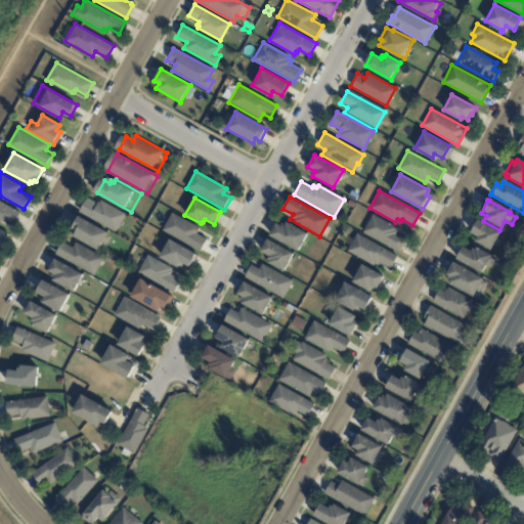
[(14,224),(6,220),(6,221),(4,220),(3,222),(1,221),(0,223),(0,201),(20,212),(14,224)]
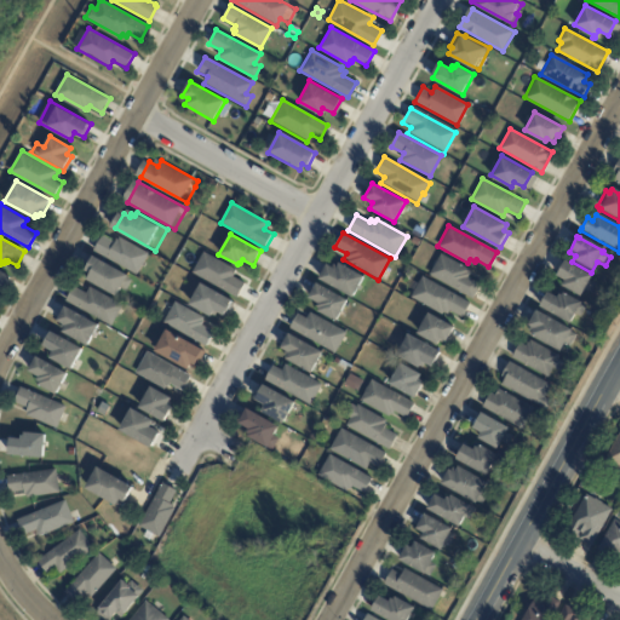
[(121,244),(122,241),(124,241),(125,239),(154,256),(143,276),(99,252),(107,237),(120,245),(121,244)]
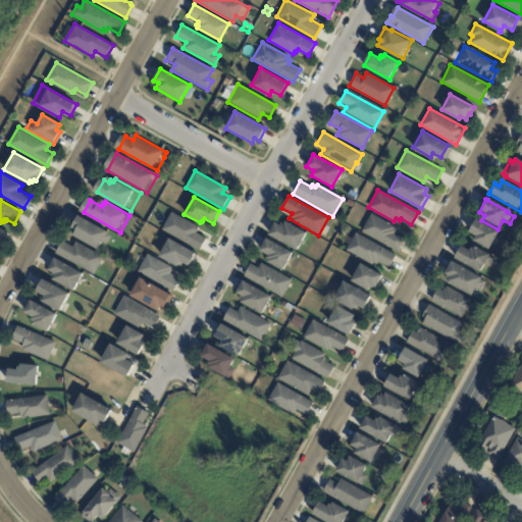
[(197,233),(207,240),(200,252),(161,230),(171,212),(200,228),(197,233)]
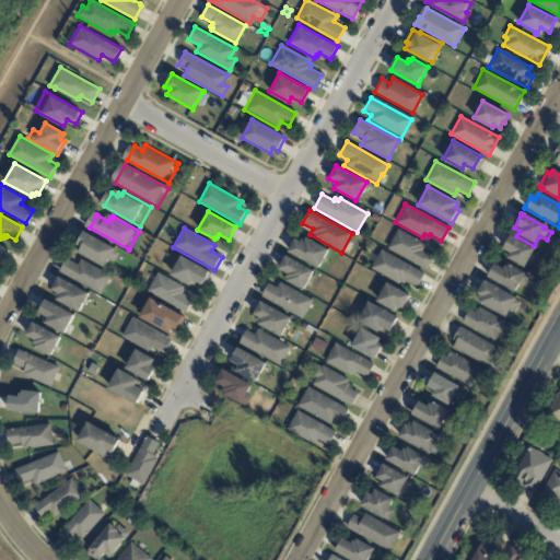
[(422,247),(424,247),(422,251),(434,257),(427,270),(387,248),(397,230),(423,244),(422,247)]
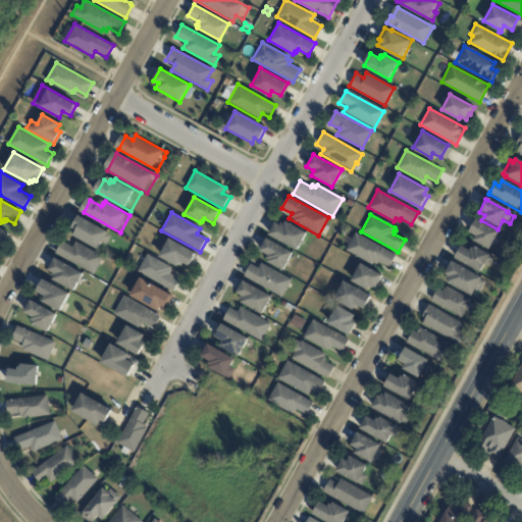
[(79,229),(86,217),(114,233),(113,237),(115,238),(110,247),(108,246),(105,252),(75,235),(79,229)]
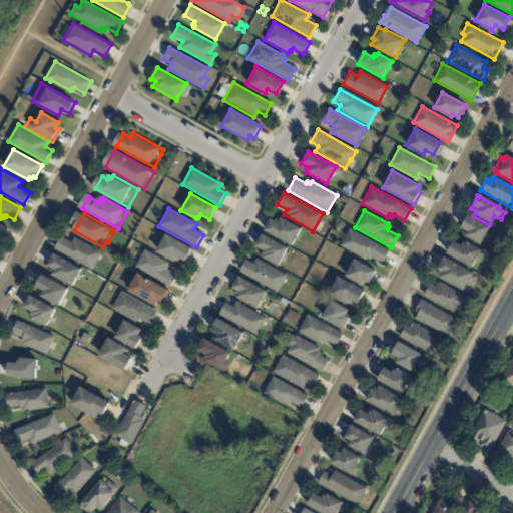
[(265,229),(272,217),(276,220),(278,217),(281,219),(282,216),(303,228),(293,246),(265,229)]
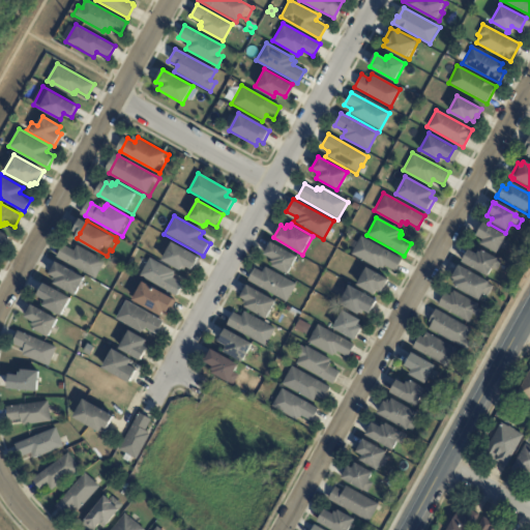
[(476,234),(481,224),(505,237),(503,240),(510,243),(506,252),(500,247),(496,255),(478,245),(481,240),(474,237),(476,234)]
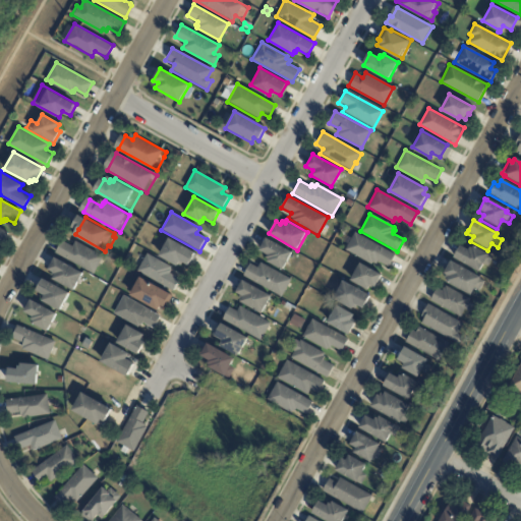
[(3,245),(0,243),(0,226),(10,232),(3,245)]
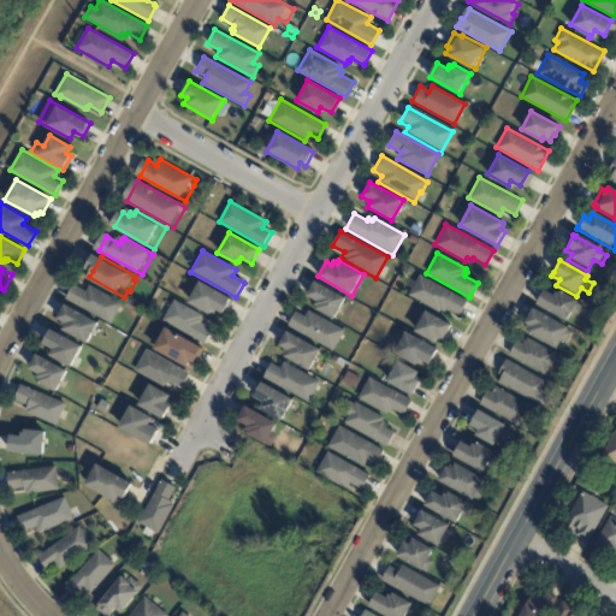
[(458,315),(446,309),(445,312),(428,303),(427,306),(408,295),(419,274),(467,301),(458,315)]
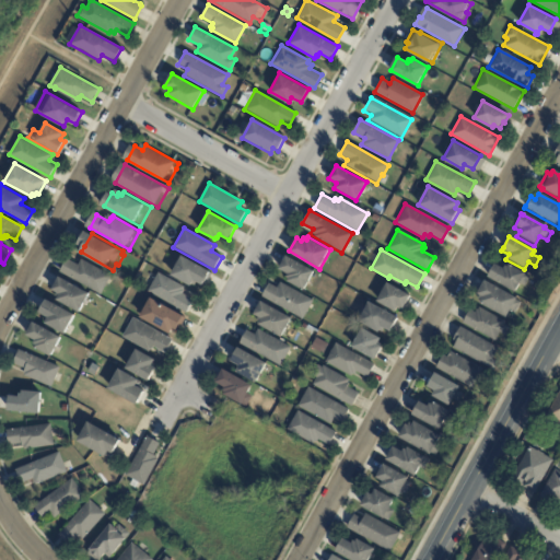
[(203,286),(194,280),(191,286),(171,275),(182,256),(211,271),(203,286)]
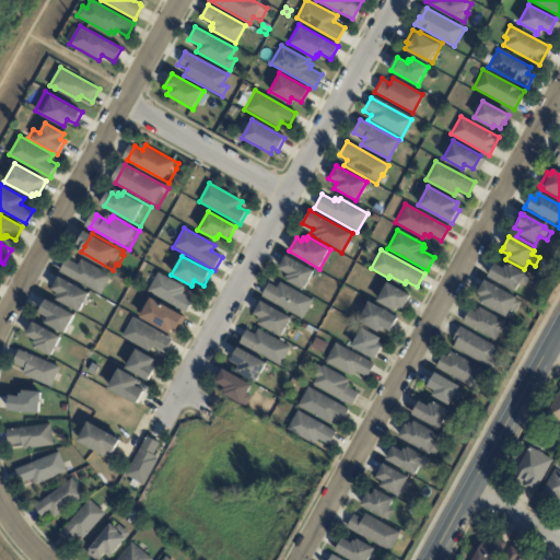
[(288,273),(279,269),(286,256),(314,271),(303,290),(287,281),(288,278),(286,277),(288,273)]
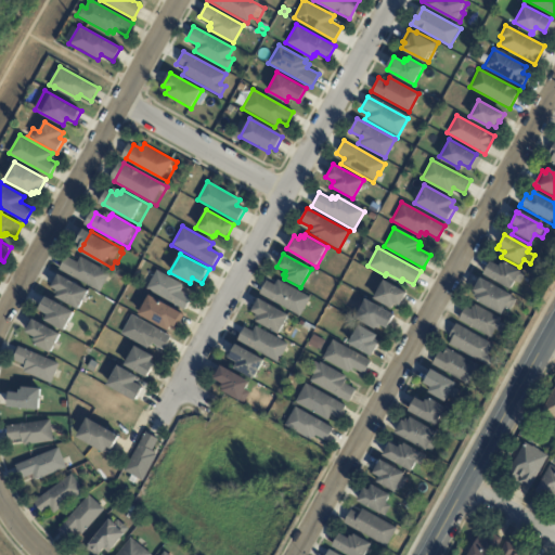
[(82,263),(86,258),(115,274),(104,293),(64,270),(71,257),(82,263)]
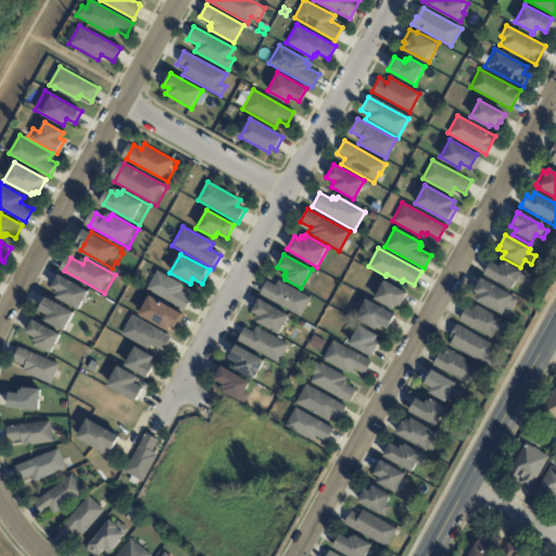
[(481,276),(489,263),(497,267),(500,265),(502,266),(504,264),(519,273),(520,272),(527,275),(521,285),(515,281),(509,291),(481,276)]
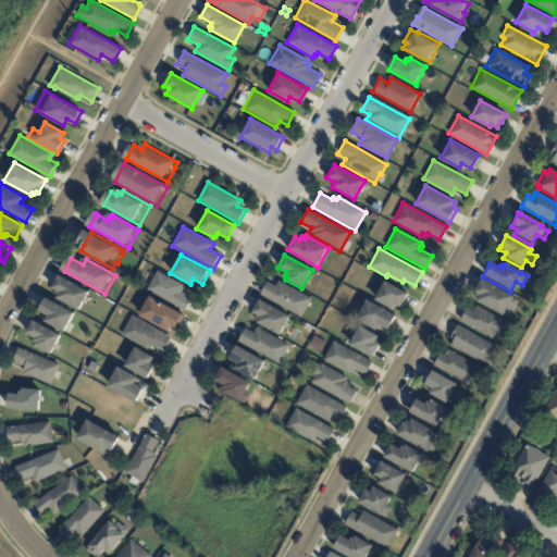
[(182,288),(184,289),(182,293),(193,299),(185,312),(147,291),(157,272),(183,286),(182,288)]
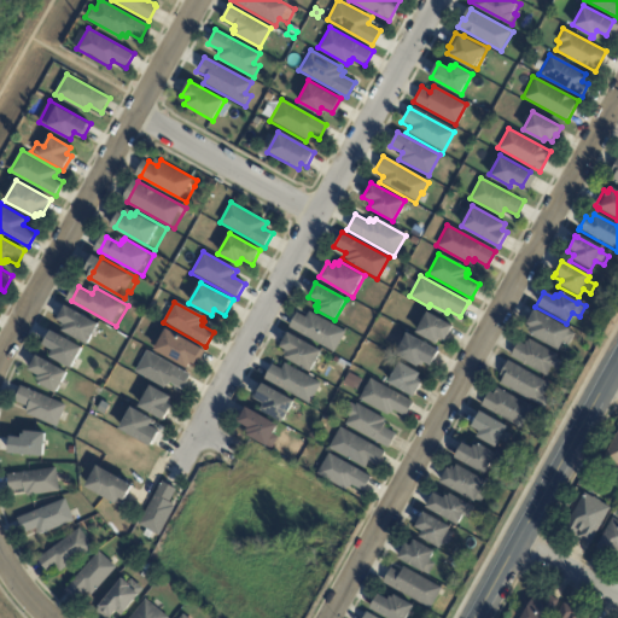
[(66,326),(68,324),(63,320),(70,305),(104,325),(93,345),(68,331),(69,328),(65,326),(66,326)]
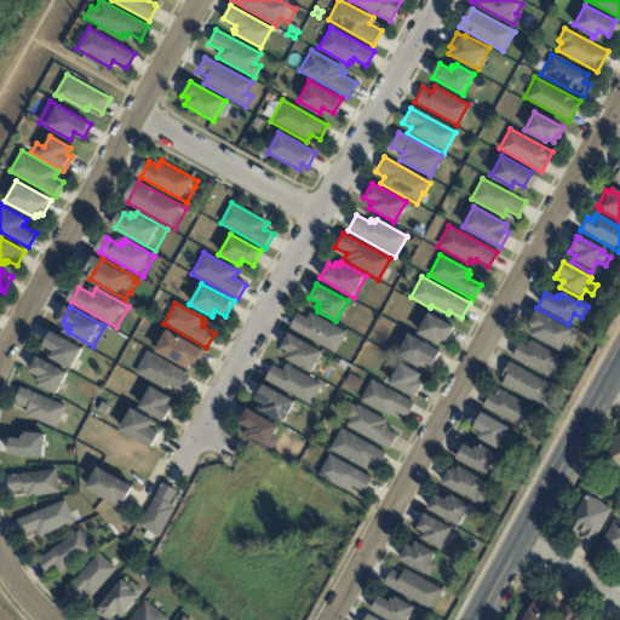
[(299,314),(308,319),(311,313),(345,332),(346,329),(354,333),(349,340),(344,337),(336,354),(291,329),(299,314)]
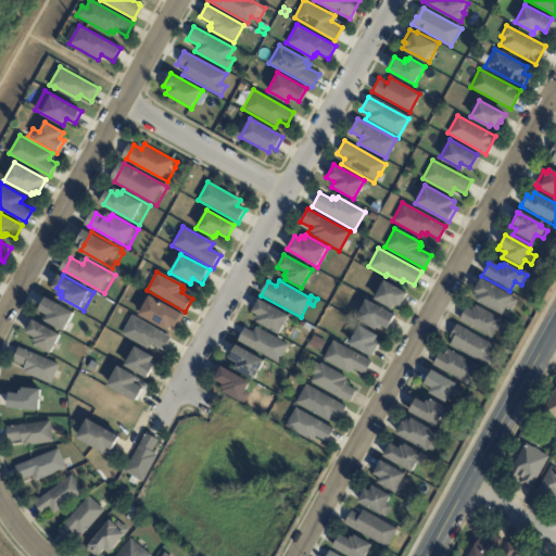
[(401,305),(396,303),(392,310),(374,299),(384,280),(407,293),(401,305)]
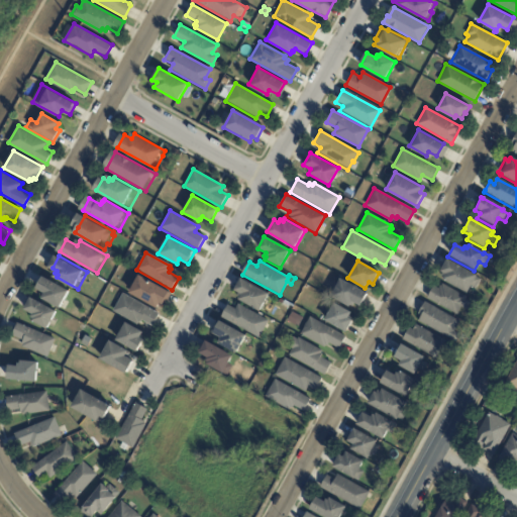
[(476,289),(471,287),(467,294),(441,280),(442,278),(440,276),(442,274),(440,273),(446,261),(476,277),(476,278),(482,280),(476,290),(476,289)]
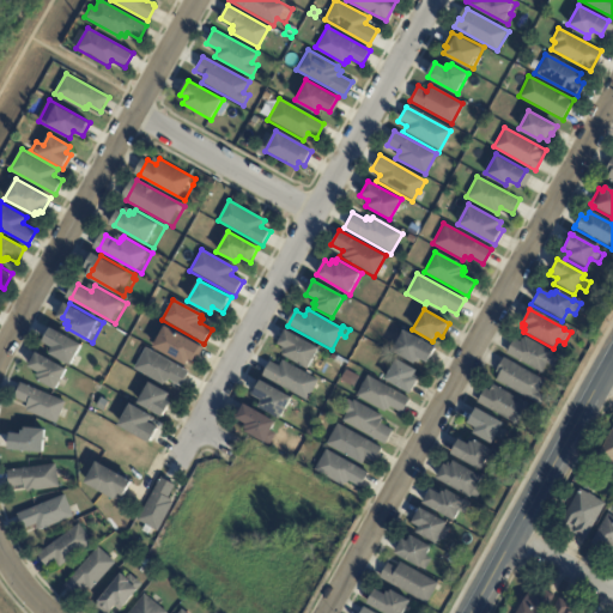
[(193,362),(189,359),(186,365),(153,346),(164,326),(201,346),(193,362)]
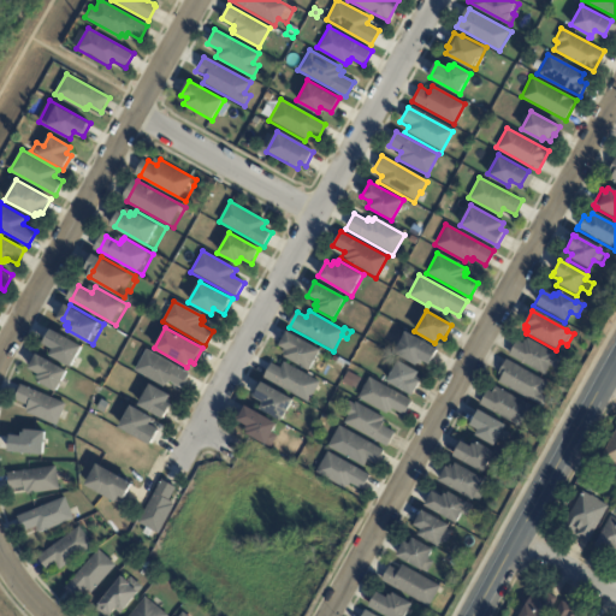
[(55,351),(57,349),(47,344),(55,330),(87,347),(75,368),(53,356),(55,351)]
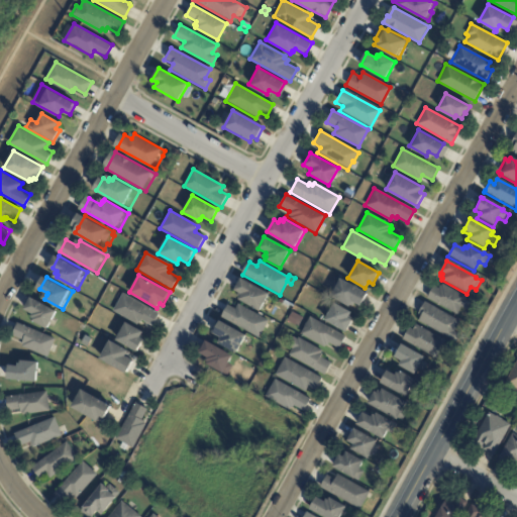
[(239,292),(234,290),(241,279),(269,294),(260,310),(236,298),(239,292)]
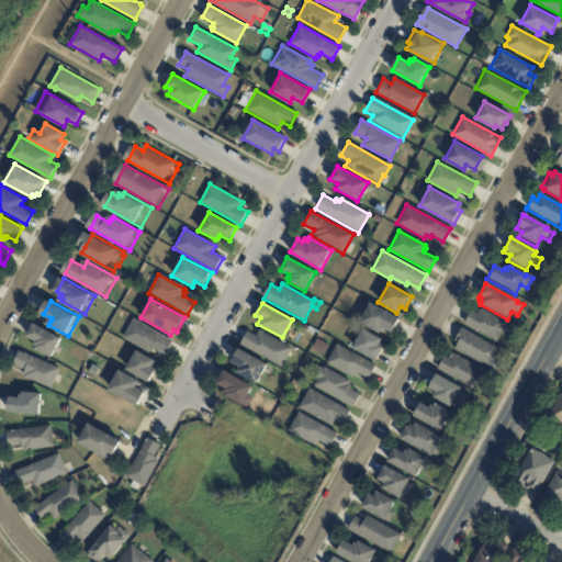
[(392,332),(383,327),(380,333),(359,322),(370,303),(400,318),(392,332)]
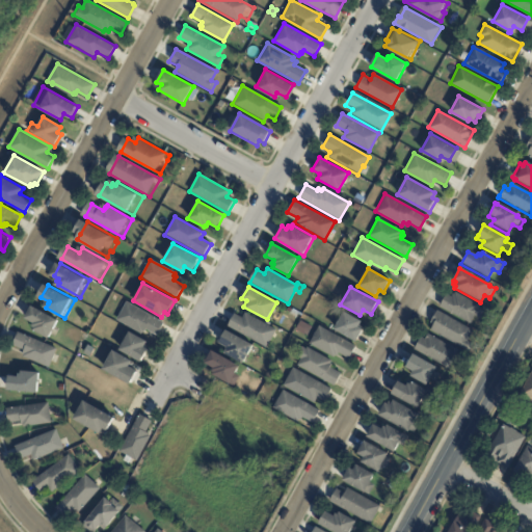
[(439,308),(445,295),(450,298),(452,295),(453,296),(454,293),(479,307),(478,309),(483,312),(479,320),(474,317),(470,325),(439,308)]
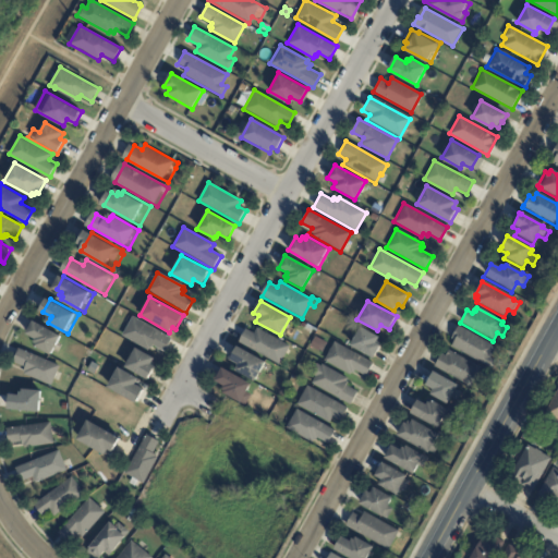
[(164,351),(153,346),(152,348),(149,347),(148,350),(121,336),(131,317),(171,338),(164,351)]
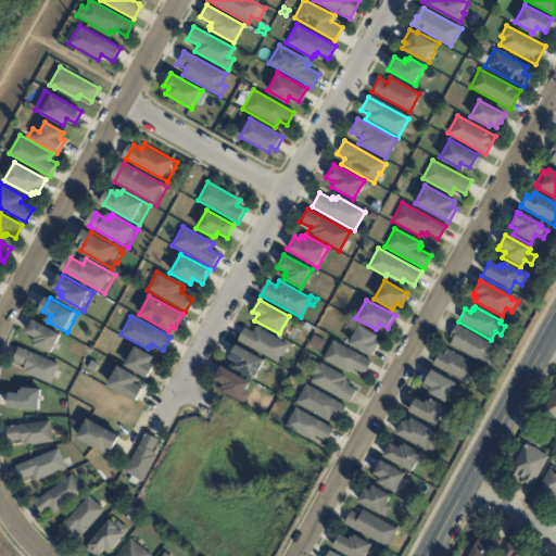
[(34,338),(35,336),(30,333),(37,320),(64,336),(54,355),(38,345),(39,343),(33,339),(34,338)]
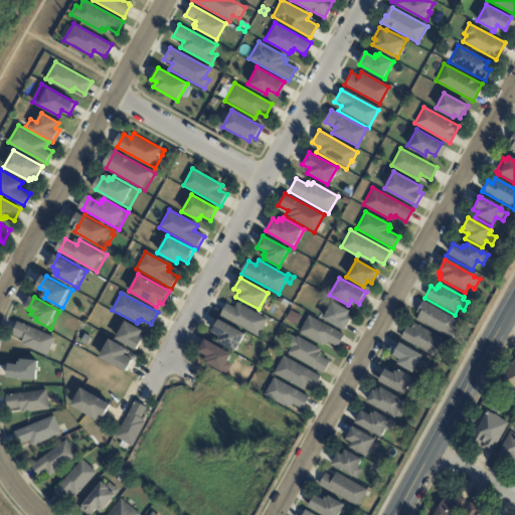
[(422,302),(458,321),(452,332),(453,333),(450,339),(415,321),(418,316),(415,314),(421,302),(422,302)]
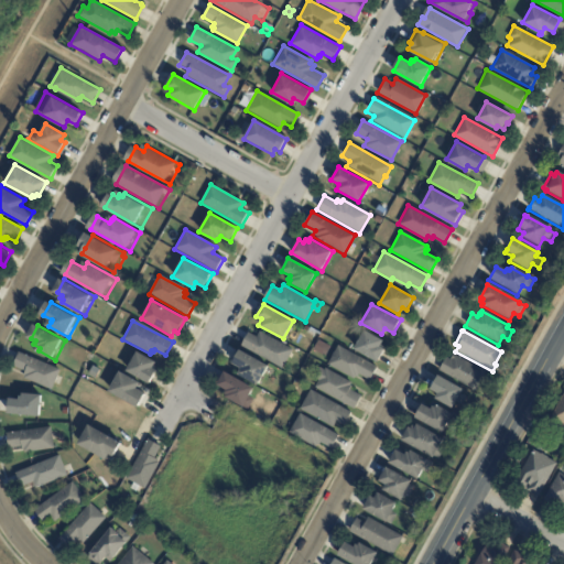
[(377,364),(354,349),(365,332),(382,342),(379,347),(384,350),(377,364)]
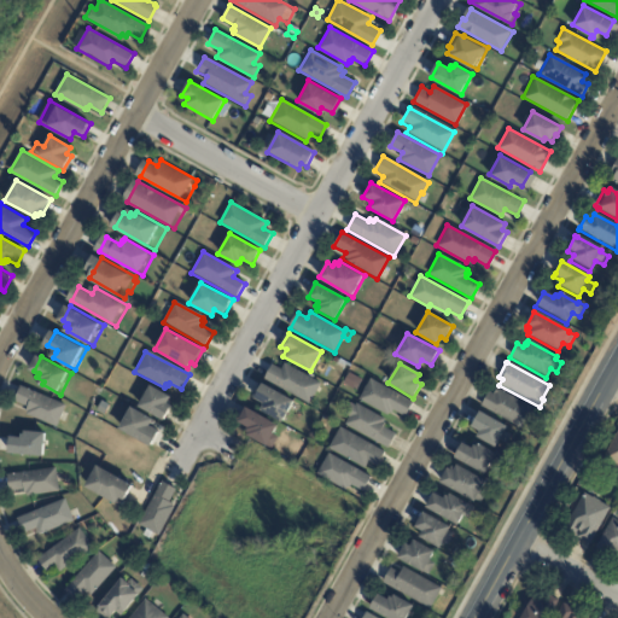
[(270,366),(279,371),(283,365),(319,385),(308,406),(262,380),(270,366)]
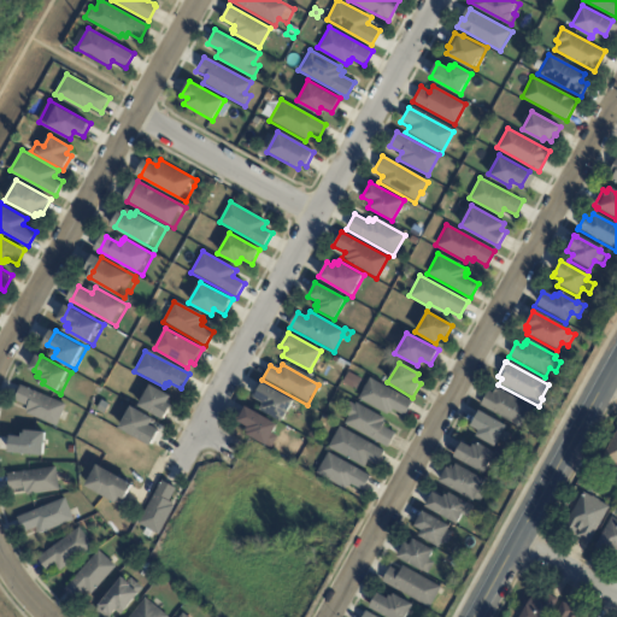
[(403,417),(391,411),(389,413),(387,412),(385,417),(356,400),(368,378),(411,403),(403,417)]
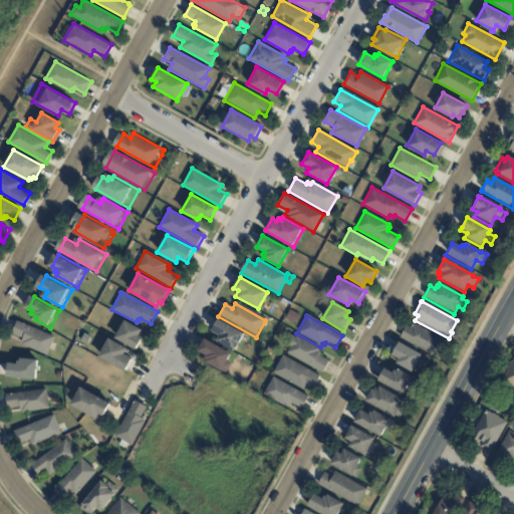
[(235,351),(216,341),(219,335),(211,331),(218,319),(245,333),(235,351)]
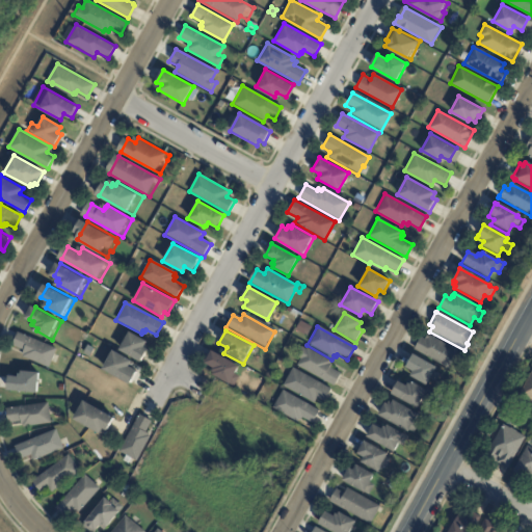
[(140,363),(118,350),(129,331),(147,342),(143,347),(148,350),(140,363)]
